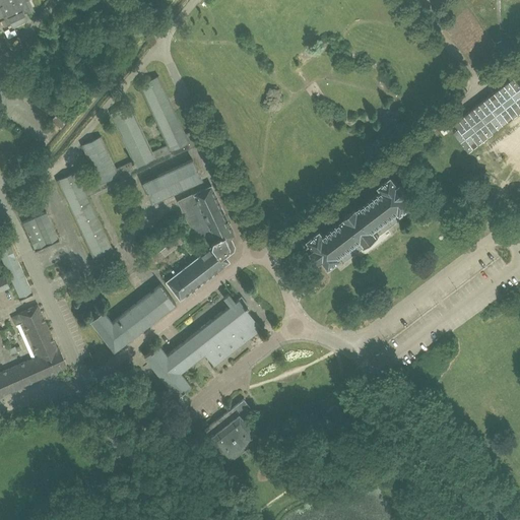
[(455,101),(467,91),(463,86),(451,95),(455,101)]
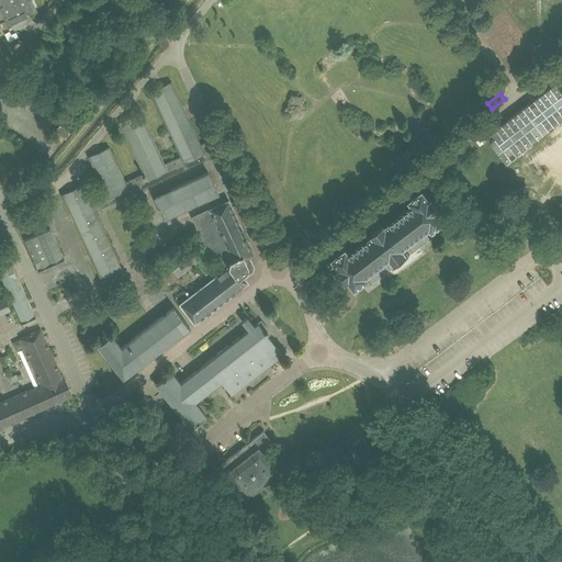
[(59,124),(54,131),(65,139),(70,133),(59,124)]
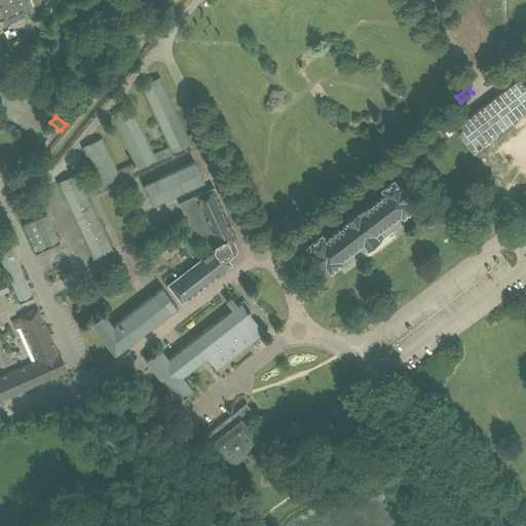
[(324,233),(311,242),(318,252),(314,254),(323,264),(327,262),(333,270),(344,262),(346,265),(365,251),(385,235),(408,218),(405,215),(416,207),(414,203),(417,201),(413,196),(413,195),(406,185),(402,188),(396,179),(383,188),(386,192),(361,212),(360,210),(347,219),(349,221),(327,238),(324,233)]
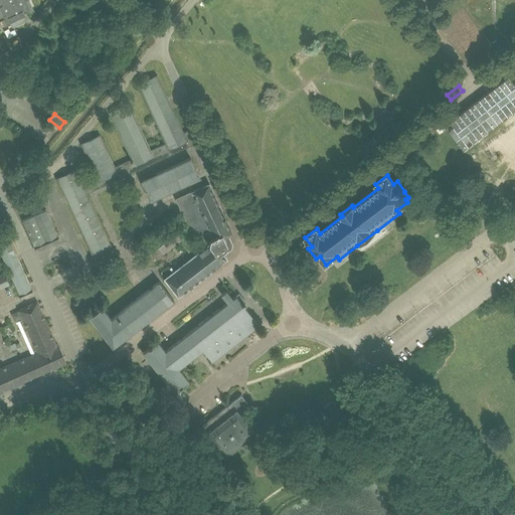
[(164,279),(178,296),(226,259),(223,255),(231,249),(232,244),(228,234),(231,233),(208,183),(176,198),(194,236),(197,235),(200,242),(204,247),(164,279)]
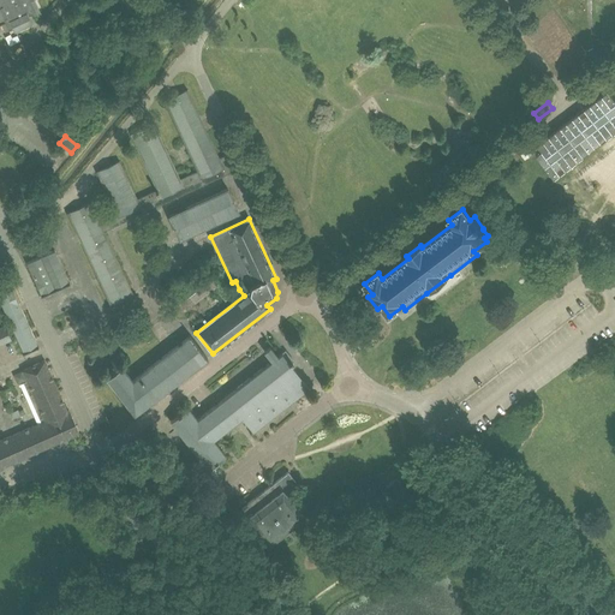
[(296,482),(287,472),(242,508),(256,527),(246,535),(260,550),(303,515),(284,491),(296,482)]
